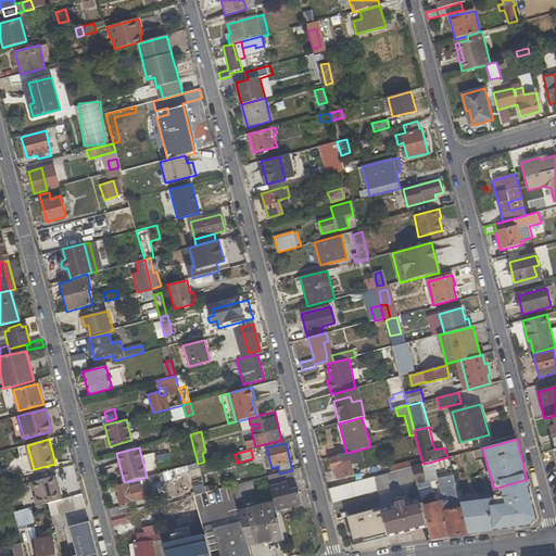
[(338,455),(338,457),(329,459),(332,474),(336,474),(337,479),(354,475),(351,464),(359,462),(356,451),(346,453),(338,455)]
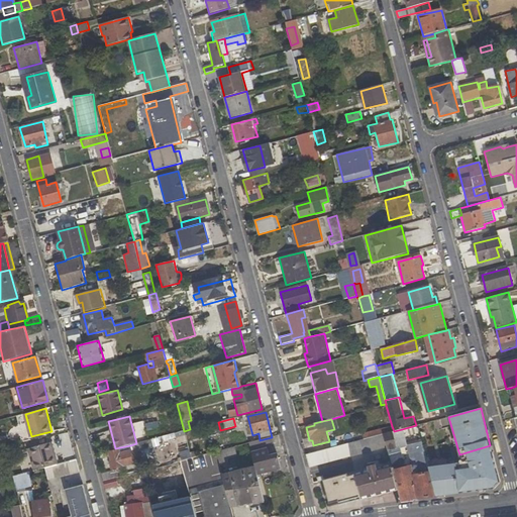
[(419,432),(417,425),(416,425),(402,429),(404,437),(419,432)]
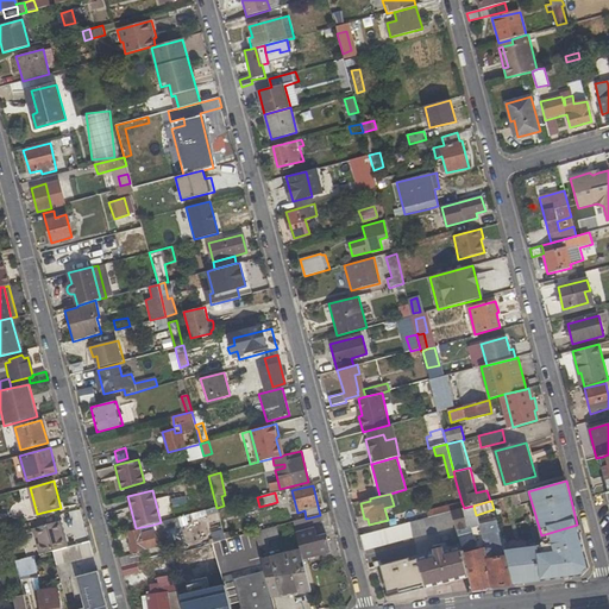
[(462,502),(426,512),(427,518),(451,512),(464,508),(462,502)]
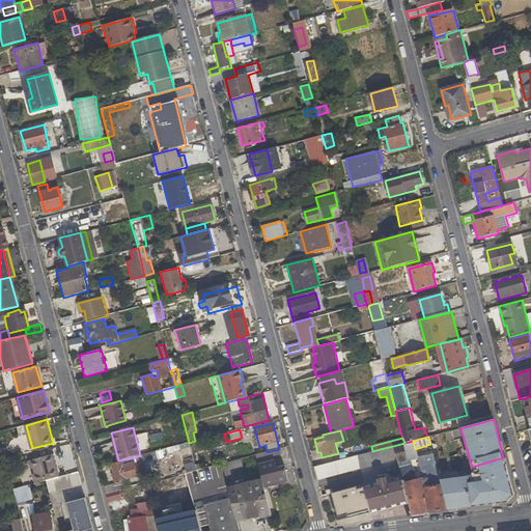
[(408,503),(412,514),(429,512),(424,483),(423,478),(416,480),(411,460),(418,458),(417,456),(415,449),(413,441),(404,443),(393,446),(396,459),(401,477),(408,503)]
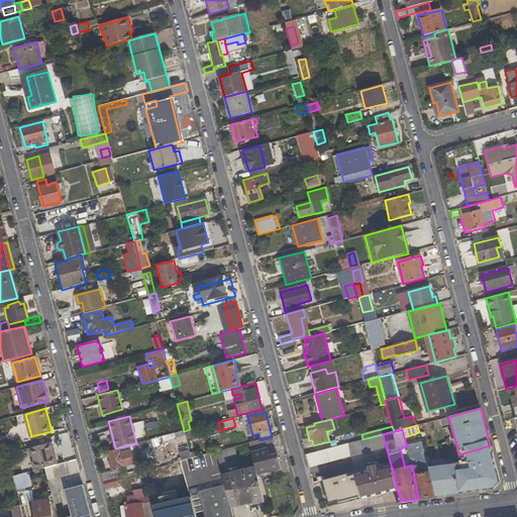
[(346,443),(350,457),(386,447),(383,434),(363,439),(346,443)]
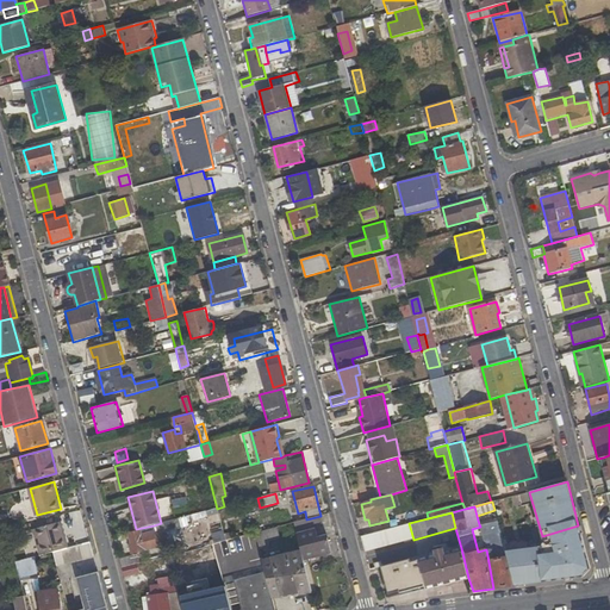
[(297,535),(324,528),(321,516),(306,520),(293,523),(297,535)]
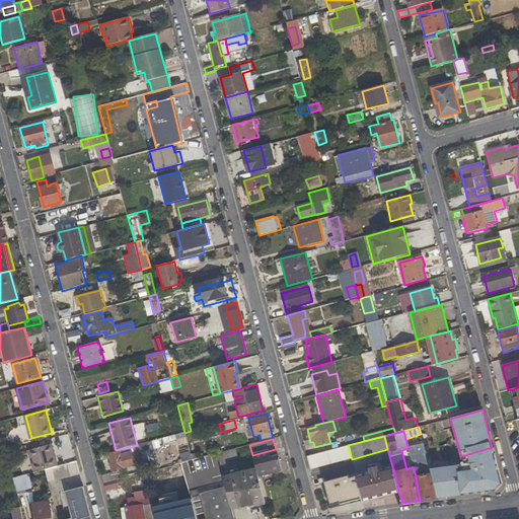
[(152,441),(137,445),(131,447),(133,453),(153,447),(152,441)]
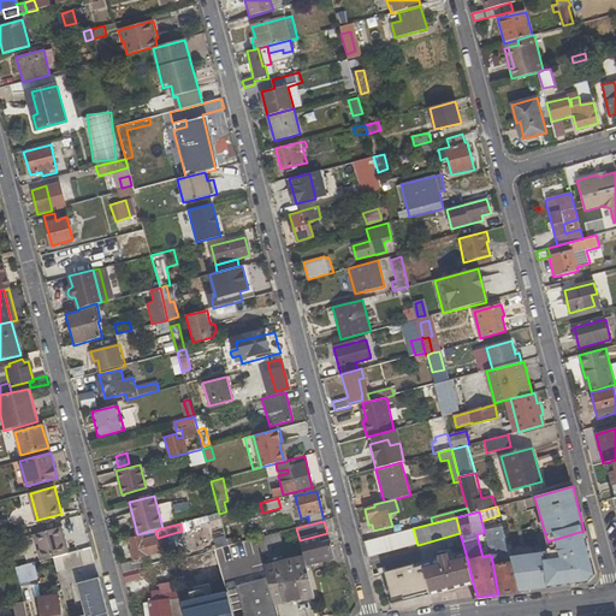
[(509,551),(502,525),(484,529),(485,532),(491,555),(492,561),(498,594),(520,592),(510,557),(509,551)]
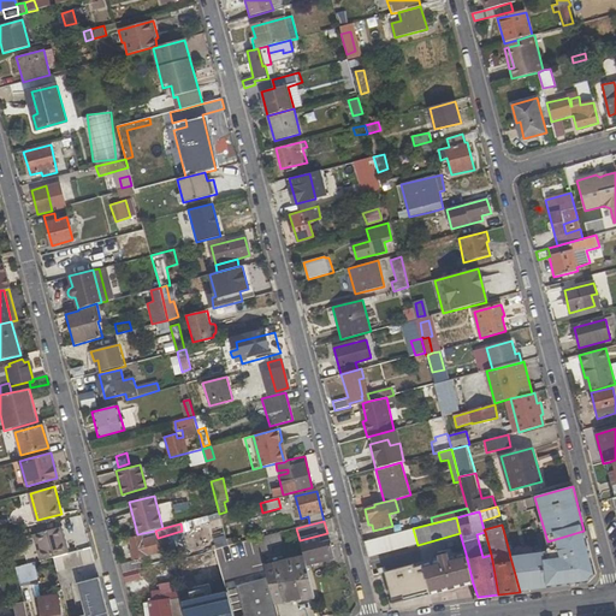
[(41,558),(66,551),(58,527),(33,535),(41,558)]
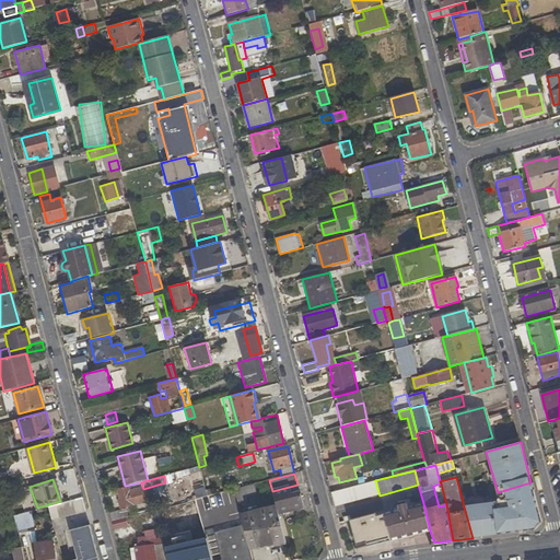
[(336,506),(380,496),(375,480),(331,492),(336,506)]
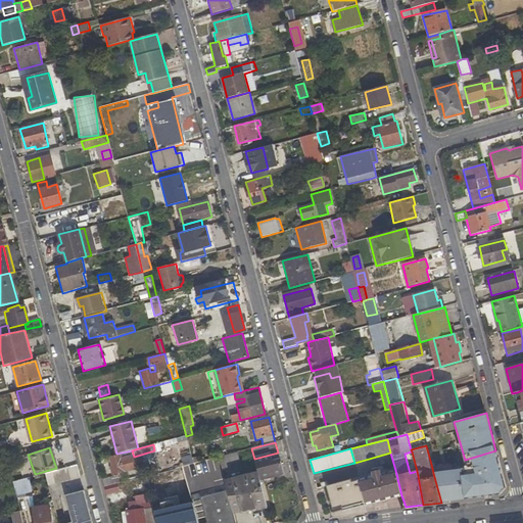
[(466,465),(462,469),(433,473),(441,503),(498,495),(506,487),(495,450),(465,460),(466,465)]
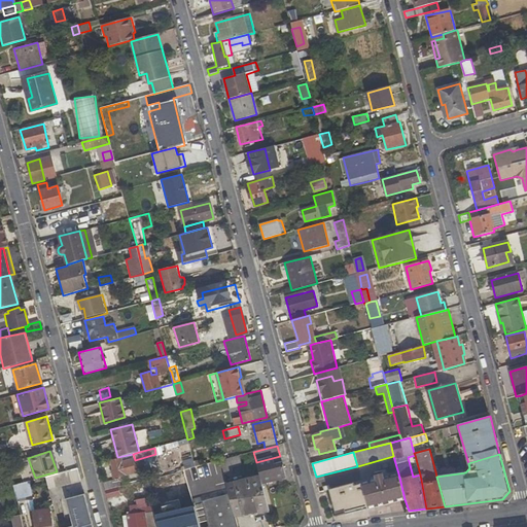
[(239,455),(220,460),(223,476),(234,472),(233,467),(242,465),(239,455)]
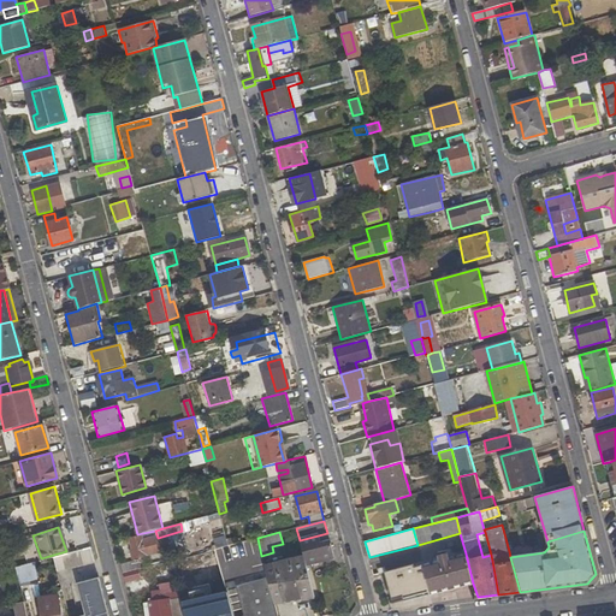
[(155,537),(143,539),(143,535),(130,538),(132,550),(131,551),(132,560),(172,550),(169,537),(157,540),(155,537)]
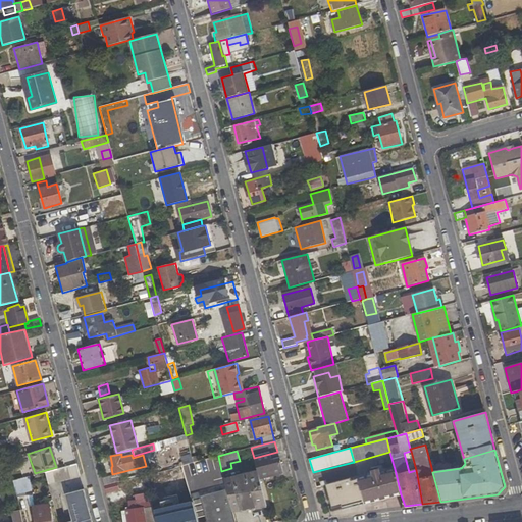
[(271,458),(255,462),(257,471),(259,477),(282,471),(279,461),(272,462),(271,458)]
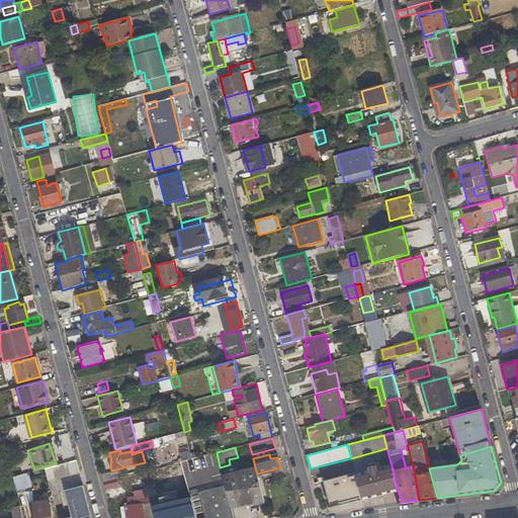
[(45,468),(49,481),(79,471),(76,459),(45,468)]
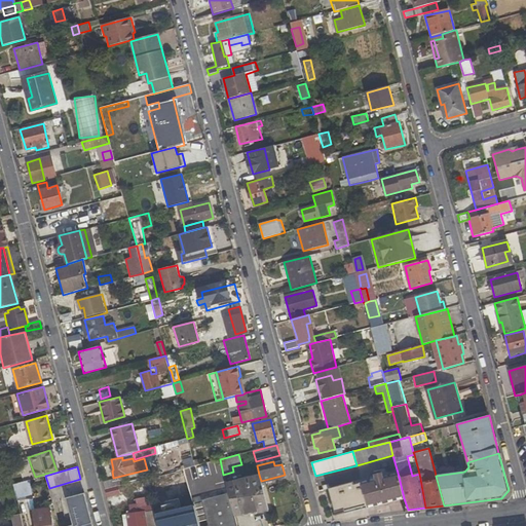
[(367,504),(368,509),(404,498),(398,473),(383,477),(382,472),(373,475),(374,479),(361,483),(367,504)]
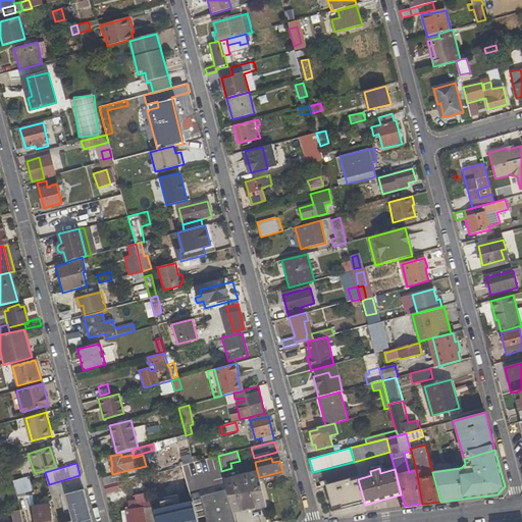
[(257,471),(224,480),(226,489),(232,512),(266,507),(260,481),(259,477),(257,471)]
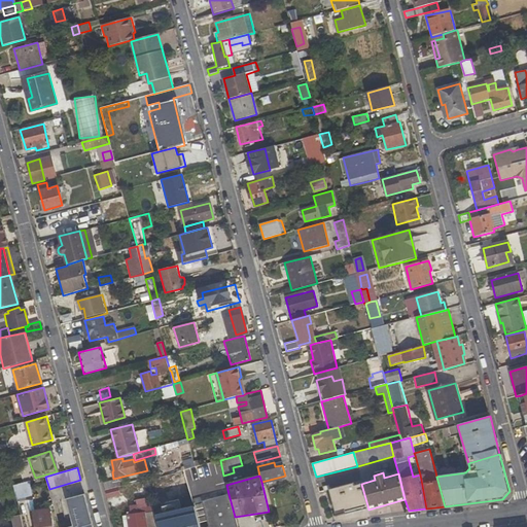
[(287,479),(285,476),(261,482),(262,486),(287,479)]
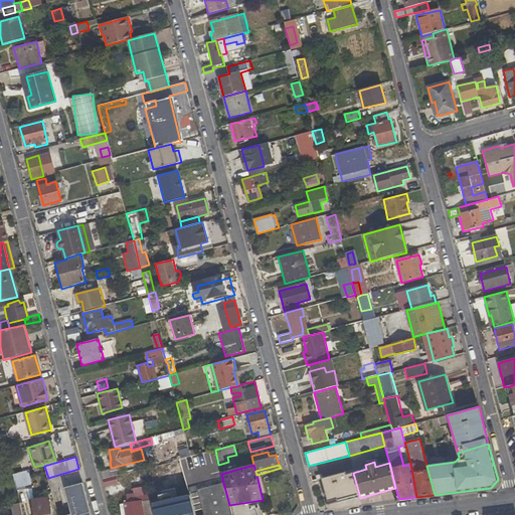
[(118,476),(117,469),(101,472),(103,480),(117,476),(118,476)]
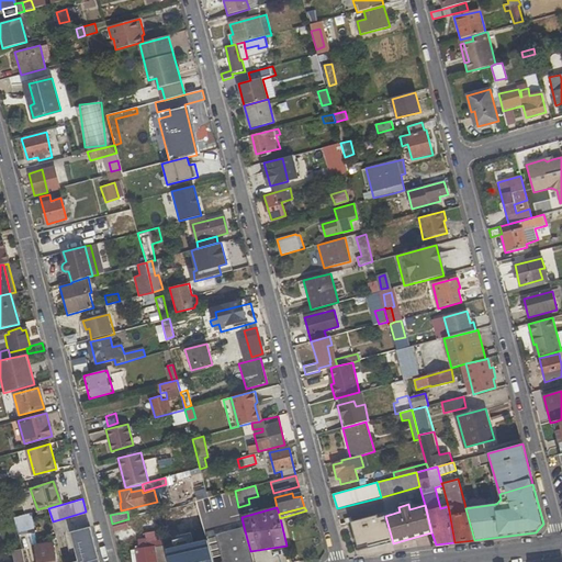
[(33,513),(18,516),(17,519),(18,529),(19,535),(35,532),(33,513)]
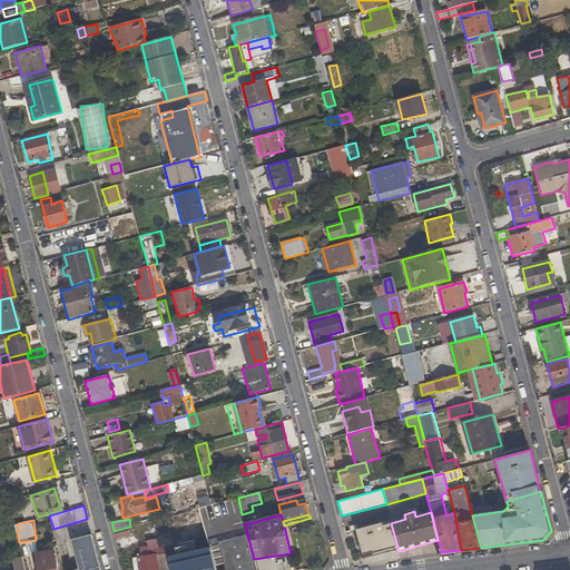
[(373,552),(374,553),(397,547),(391,523),(382,526),(381,523),(357,529),(356,524),(351,527),(352,531),(355,530),(362,554),(373,552)]
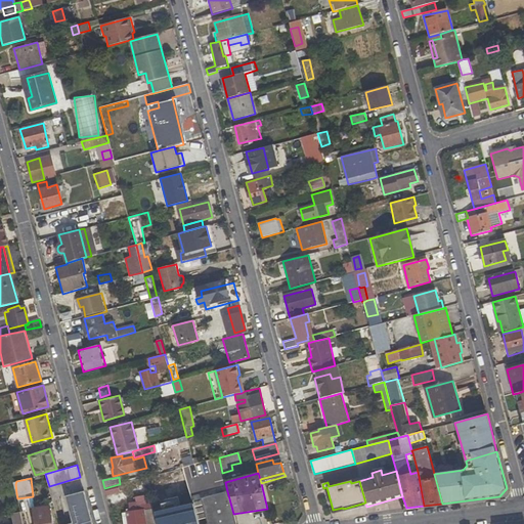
[(4,485),(5,494),(16,493),(15,484),(4,485)]
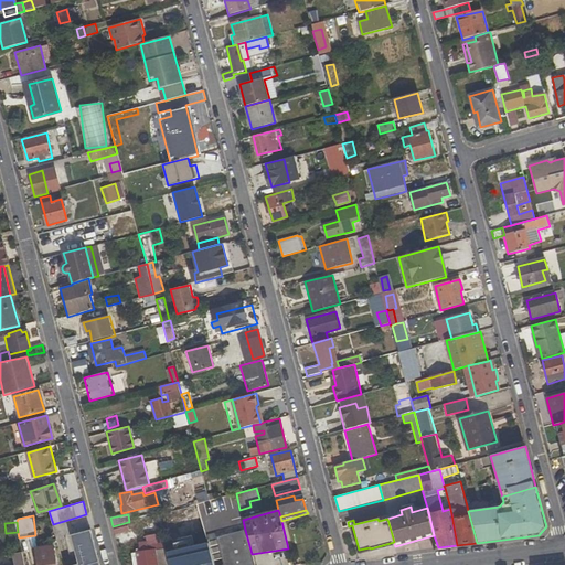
[(130,531),(128,522),(113,526),(115,534),(130,531)]
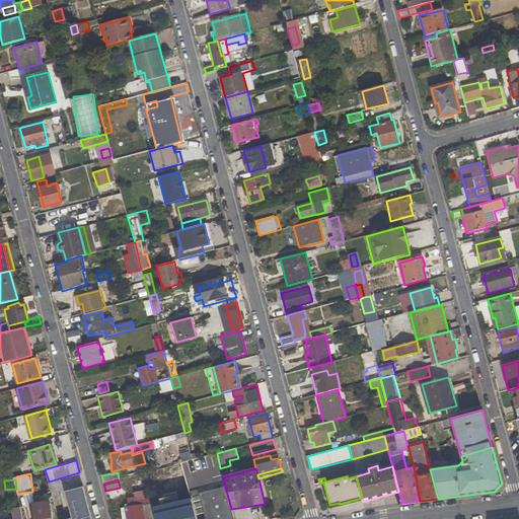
[(91,518),(83,487),(64,492),(71,517),(65,518),(91,518)]
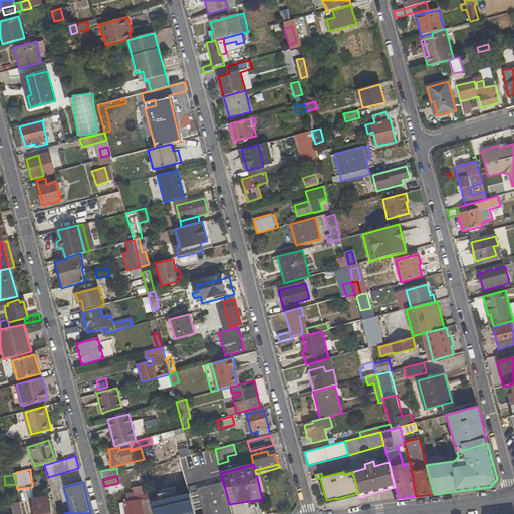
[(203,513),(200,513),(231,513),(229,504),(223,482),(196,489),(203,513)]
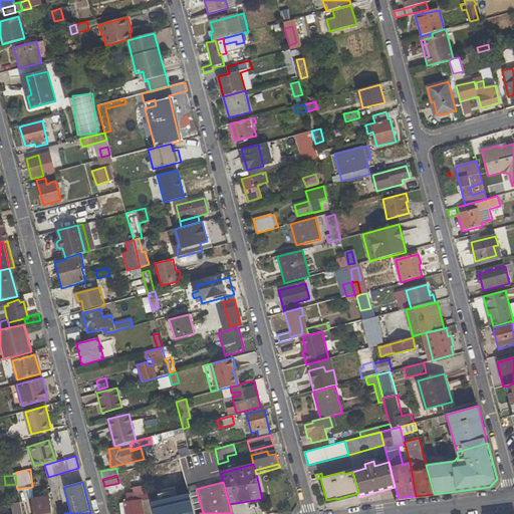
[(154,513),(148,486),(133,488),(134,494),(125,495),(126,499),(123,500),(123,503),(119,504),(120,513),(154,513)]
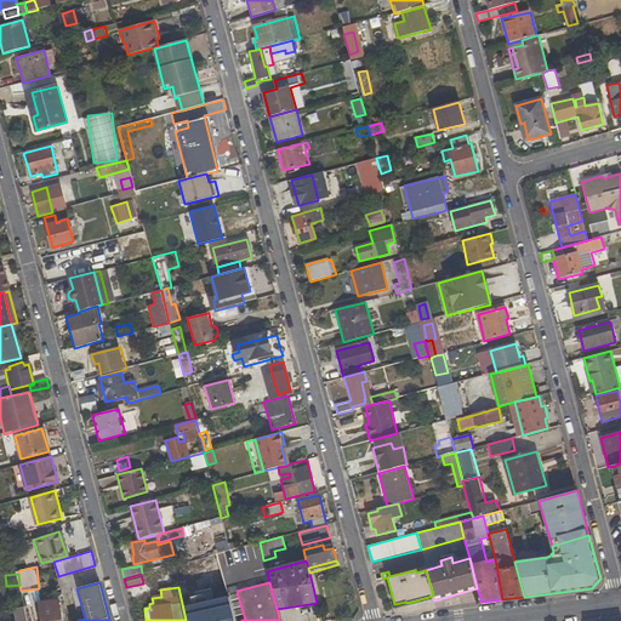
[(41,620),(60,620),(58,600),(39,603),(41,620)]
